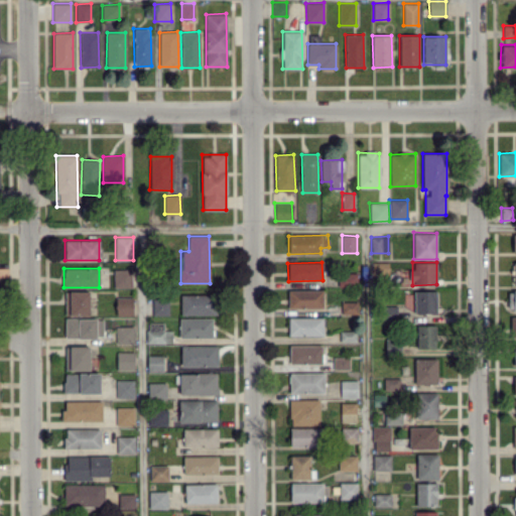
[(131,269),(113,269),(114,287),(131,287),(131,269)]
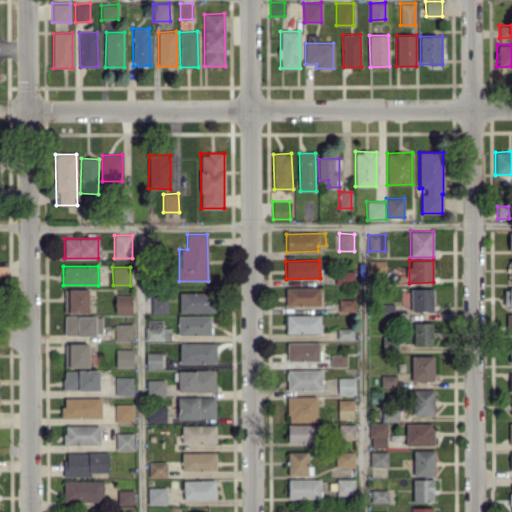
[(335,284),(354,284),(353,271),(335,271),(335,284)]
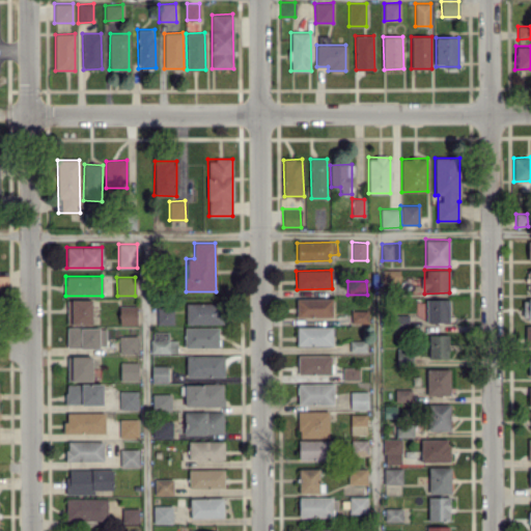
[(296,299),(297,317),(332,317),(332,298),(296,299)]
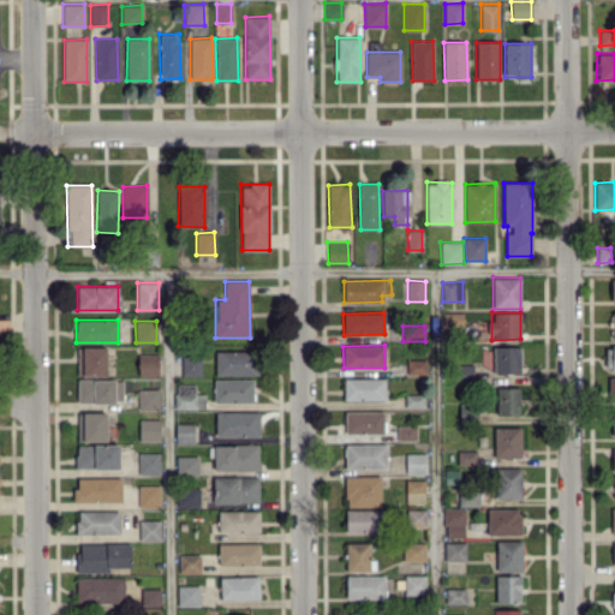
[(493,372),(520,374),(520,346),(494,346),(493,372)]
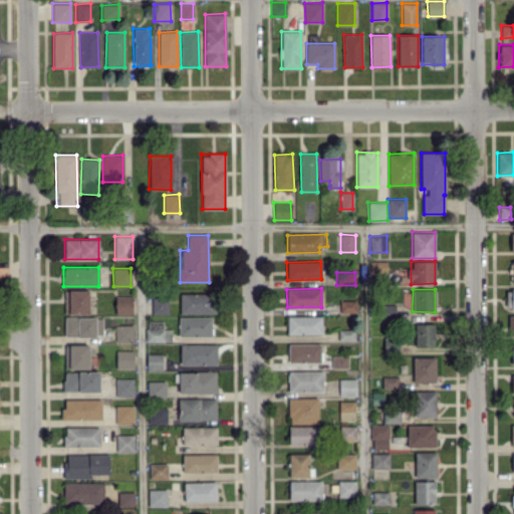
[(88,290),(64,290),(64,314),(88,313),(88,290)]
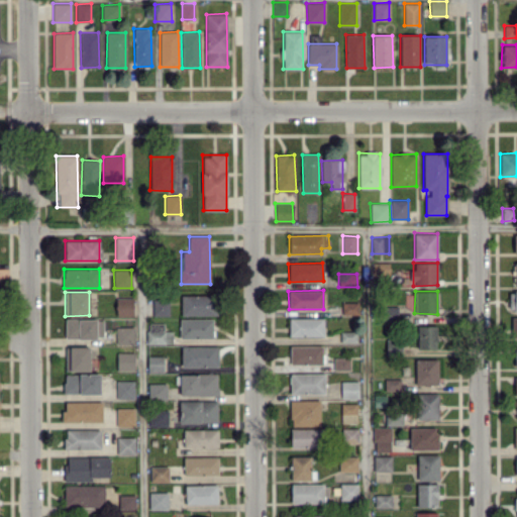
[(216,315),(216,294),(180,295),(181,316),(216,315)]
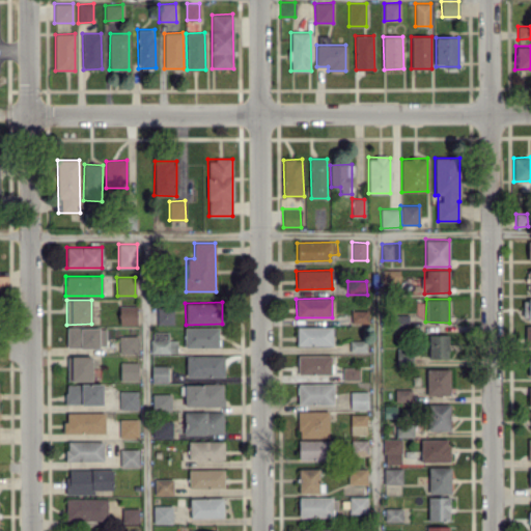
[(136,306),(119,306),(119,325),(137,324),(136,306)]
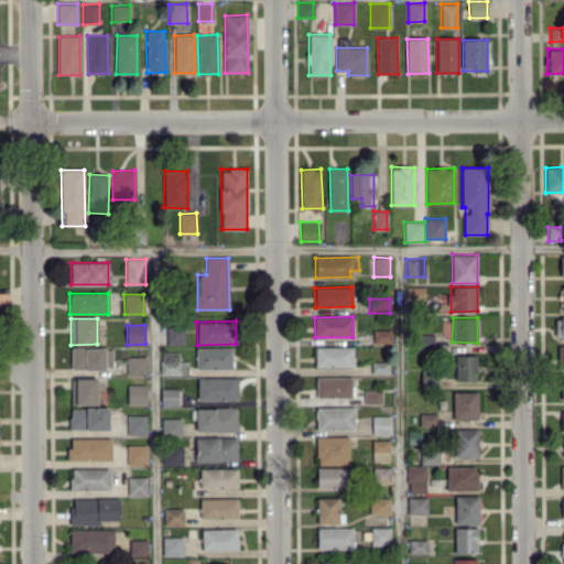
[(184,345),(184,327),(166,326),(165,344),(184,345)]
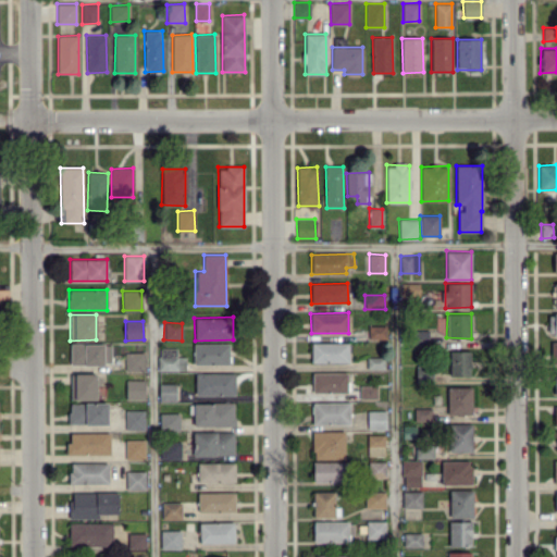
[(368,338),(386,338),(386,325),(368,326),(368,338)]
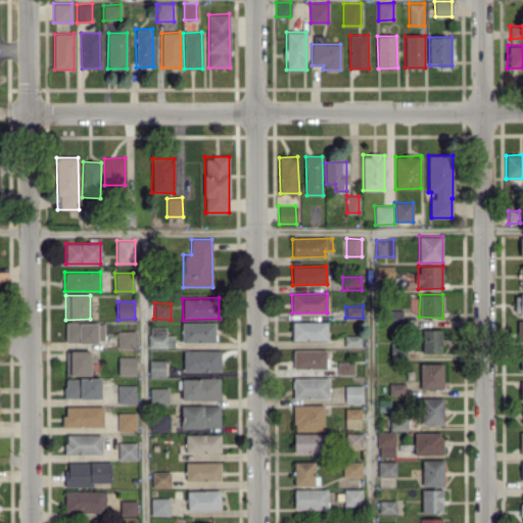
[(400,325),(400,310),(386,310),(387,325),(400,325)]
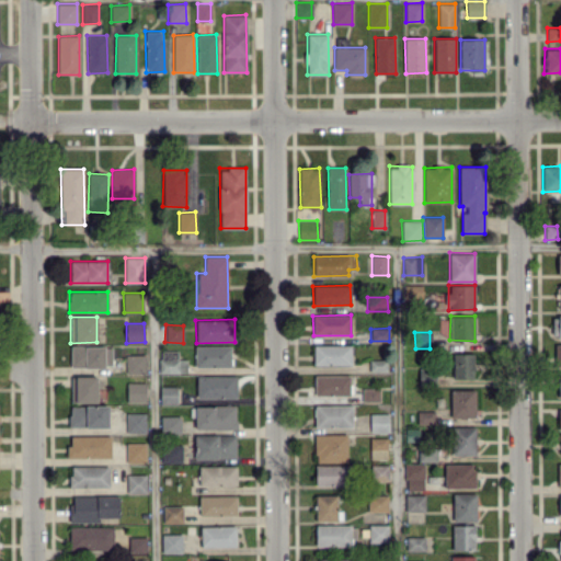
[(313,345),(313,366),(352,365),(351,344),(313,345)]
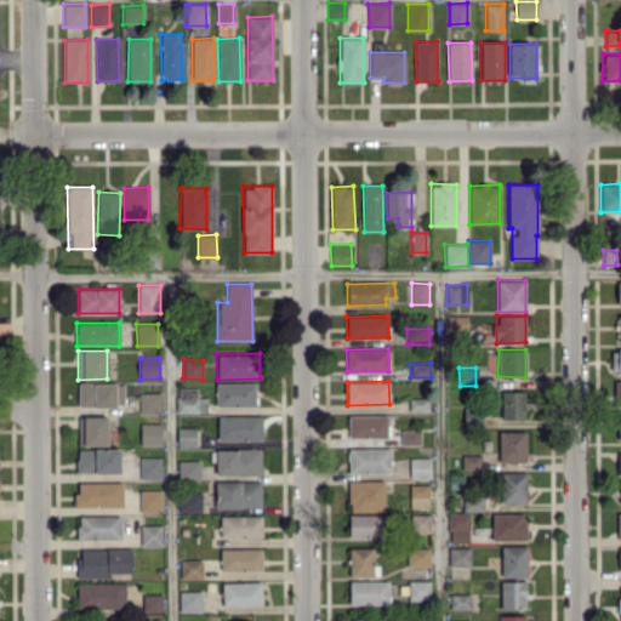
[(123,408),(124,383),(78,382),(78,406),(123,408)]
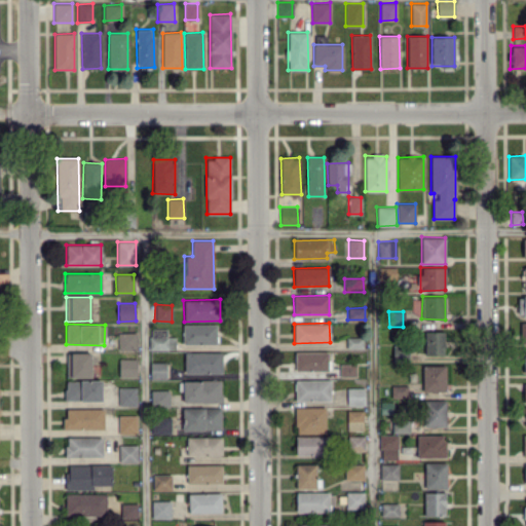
[(216,324),(183,325),(183,344),(216,344),(216,324)]
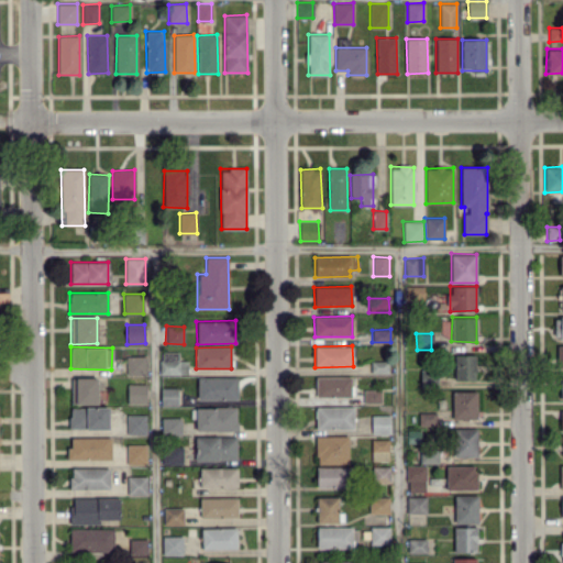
[(178,352),(159,352),(161,374),(187,374),(187,360),(178,360),(178,352)]
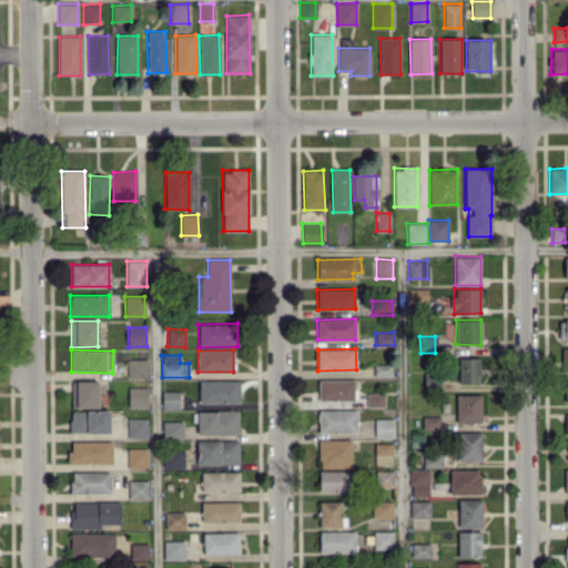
[(478,383),(478,358),(458,357),(458,383),(478,383)]
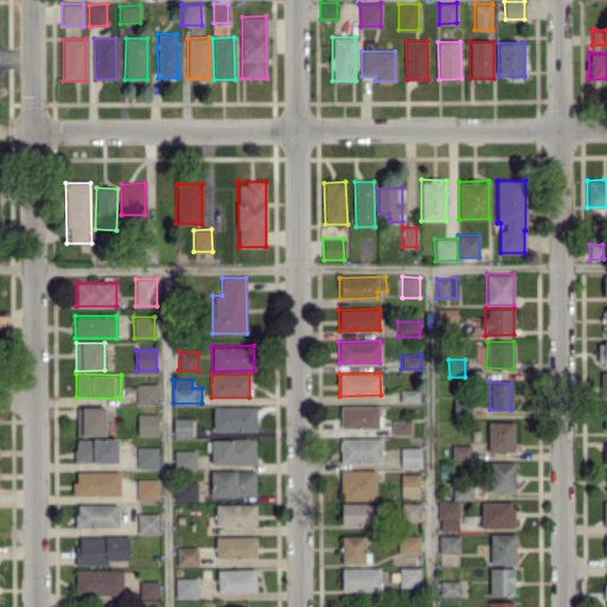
[(157,383),(135,384),(135,404),(158,403),(157,383)]
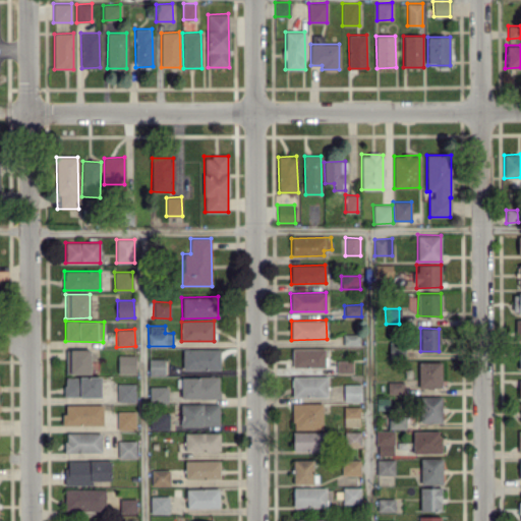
[(182,369),(219,370),(219,349),(182,348),(182,369)]
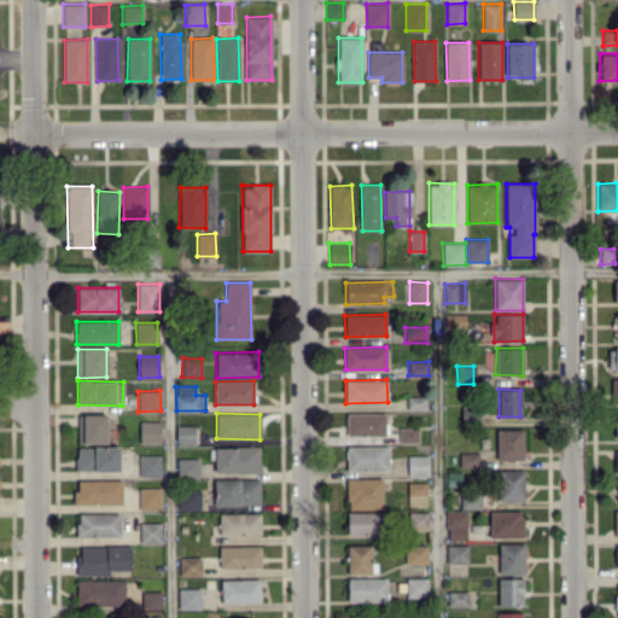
[(385,435),(385,413),(347,413),(347,435),(385,435)]
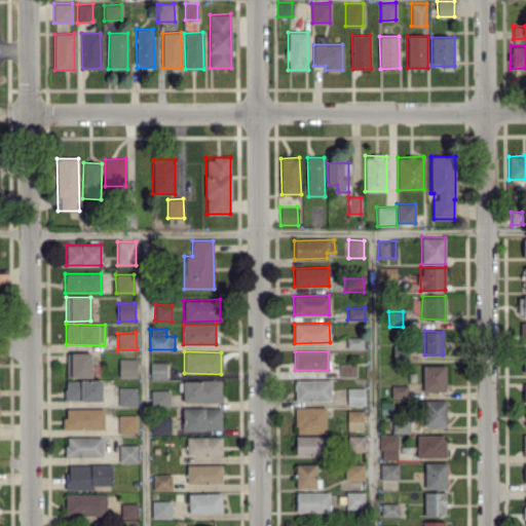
[(91,377),(90,352),(66,352),(67,378),(91,377)]
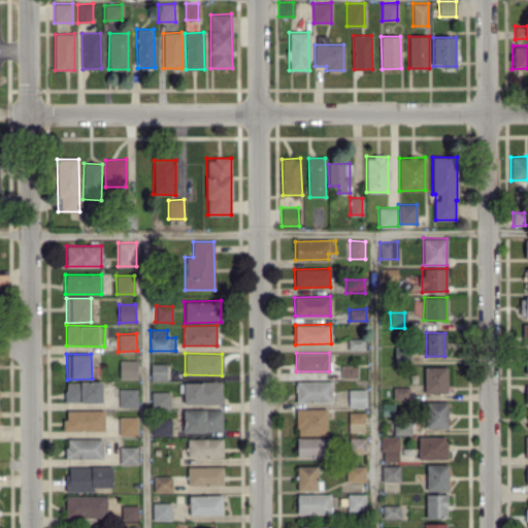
[(137,359),(119,360),(120,378),(137,378),(137,359)]
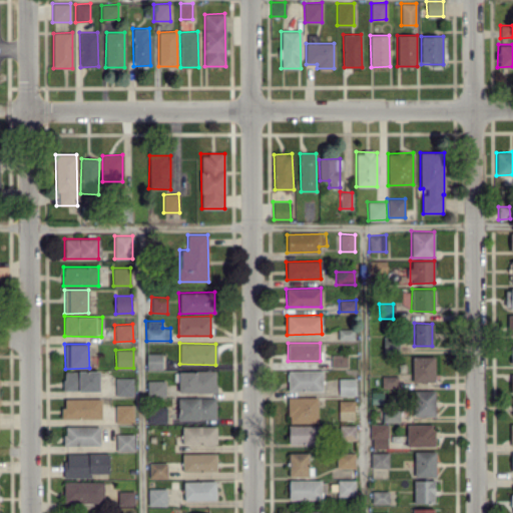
[(146,370),(162,370),(162,354),(146,354),(146,370)]
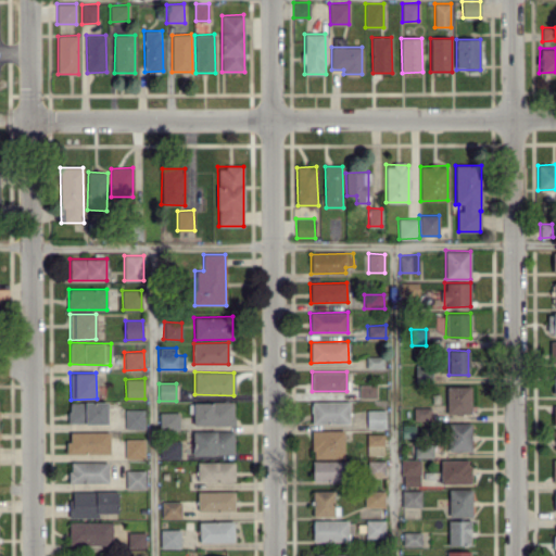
[(358,397),(375,397),(376,386),(359,384),(358,397)]
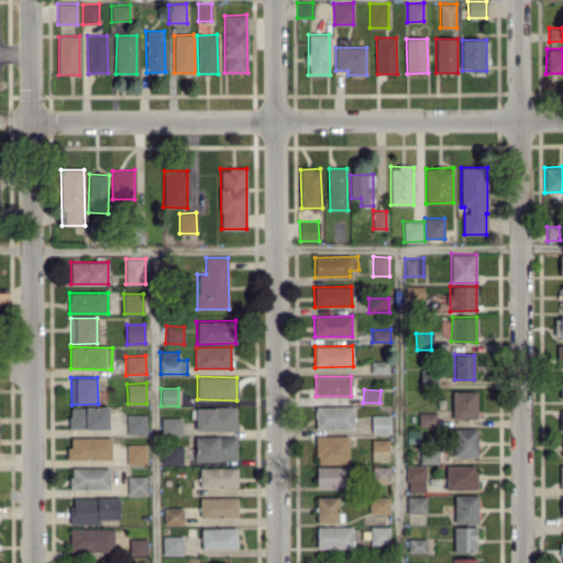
[(452,392),(452,419),(477,418),(476,390),(452,392)]
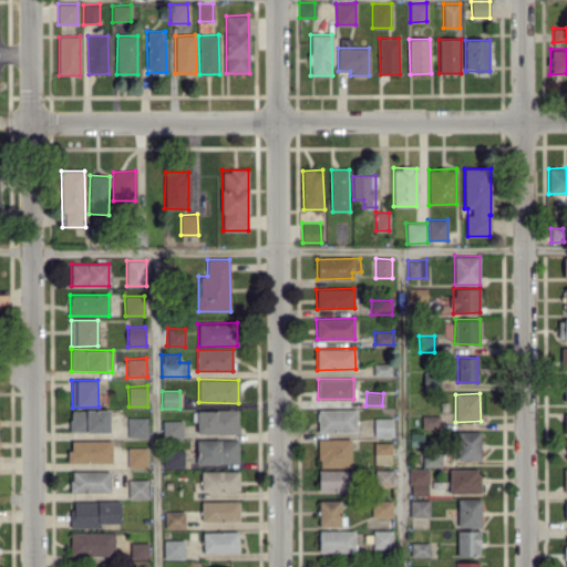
[(356,409),(318,410),(318,432),(356,431),(356,409)]
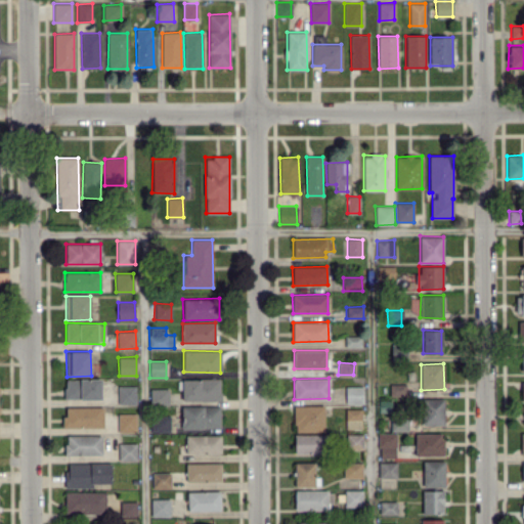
[(100,379),(64,380),(64,400),(101,399),(100,379)]
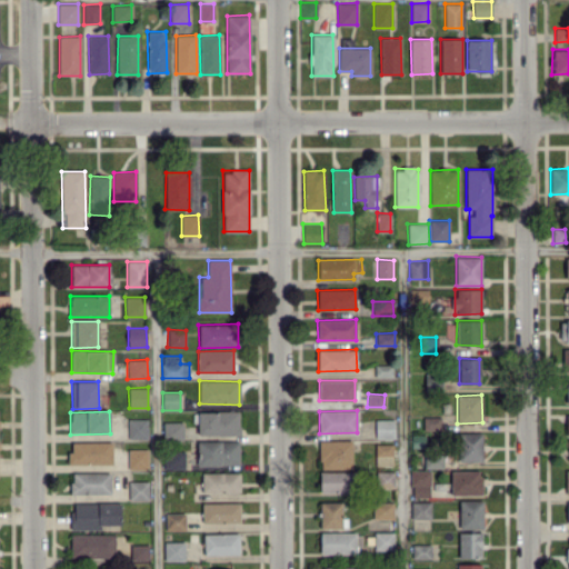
[(197,435),(239,436),(239,411),(198,411),(197,435)]
